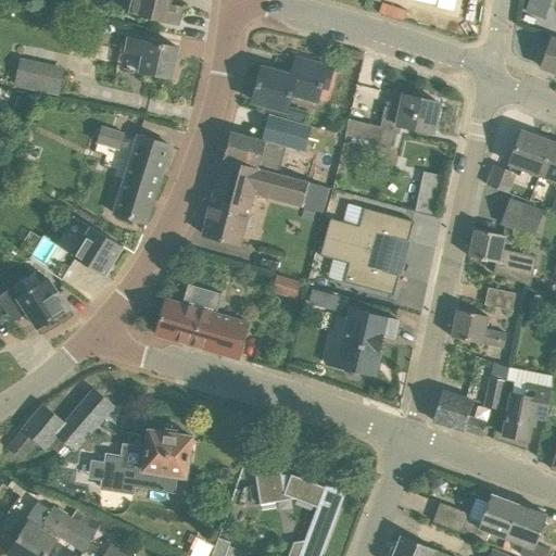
[(172,0),(133,0),(129,13),(179,25),(184,8),(171,5),(172,0)]
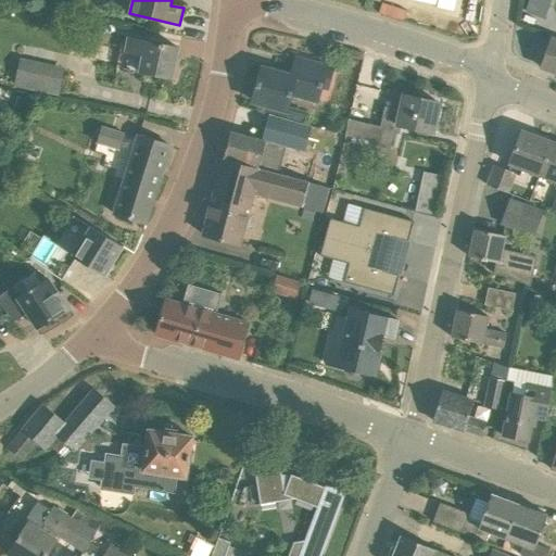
[(457,0),(415,0),(437,5),(437,7),(455,11),(457,0)]
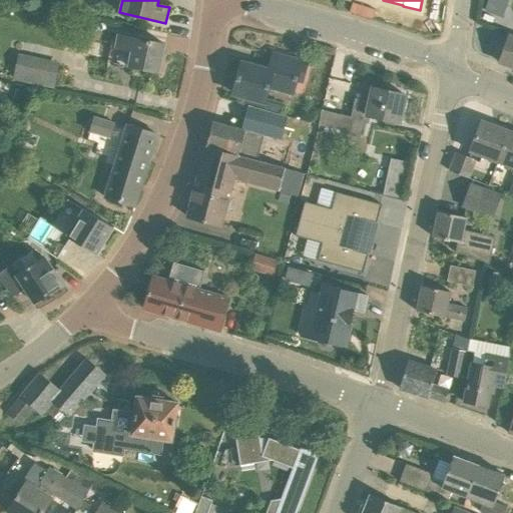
[(487,0),(486,12),(507,15),(508,0),(487,0)]
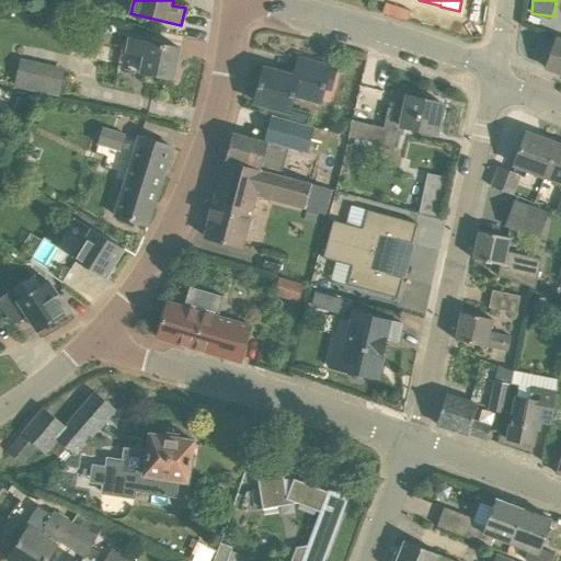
[(181,48),(132,38),(128,53),(146,56),(142,73),(175,80),(181,48)]
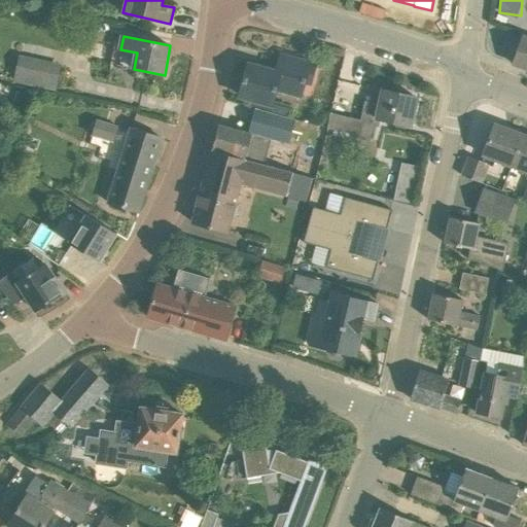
[(526,37),(524,36),(514,64),(526,68),(526,37)]
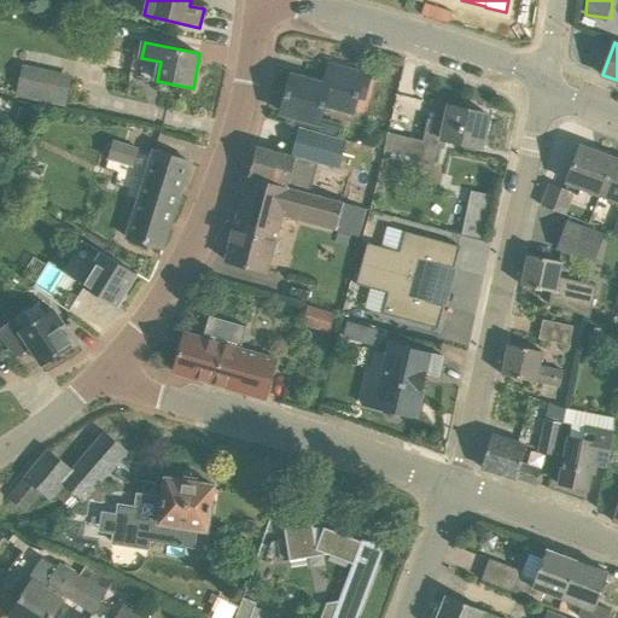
[(22,64),(16,98),(66,108),(74,75),(22,64)]
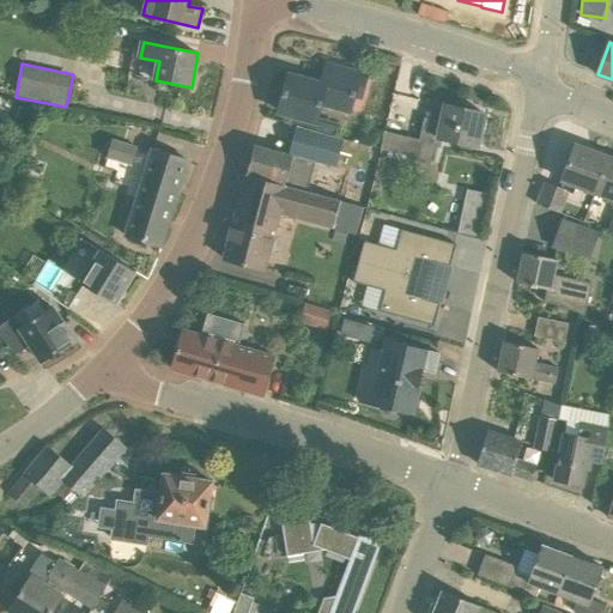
[(368,77),(331,66),(325,86),(289,77),(279,111),(295,115),(292,126),(297,127),(314,131),(317,119),(322,103),(350,110),(353,97),(360,99),(368,77)]
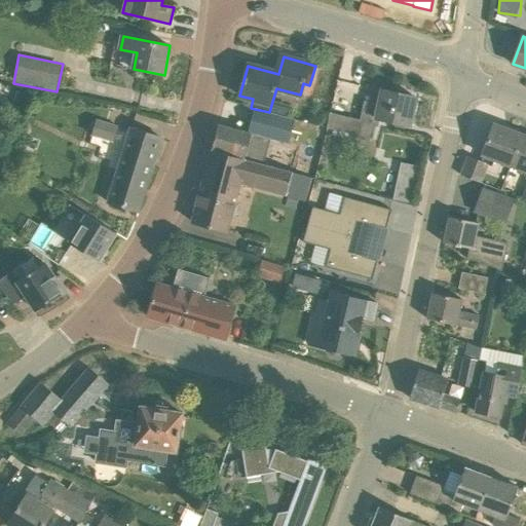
[(416,98),(382,89),(379,104),(363,101),(360,119),(331,112),(327,128),(374,140),(378,119),(410,126),(416,98)]
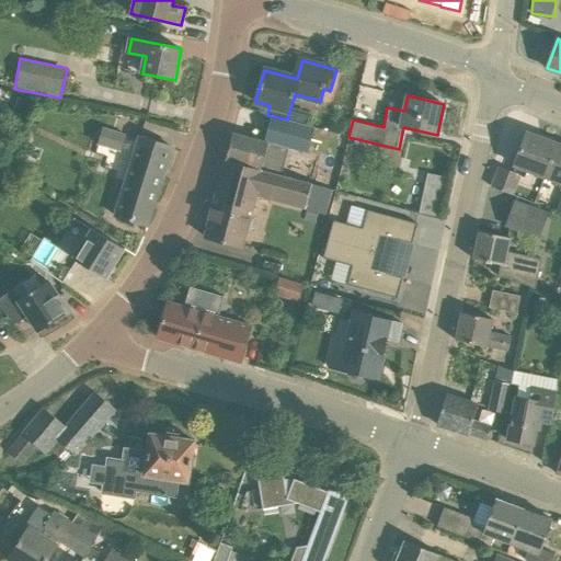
[(24,101),(11,96),(7,109),(21,113),(24,101)]
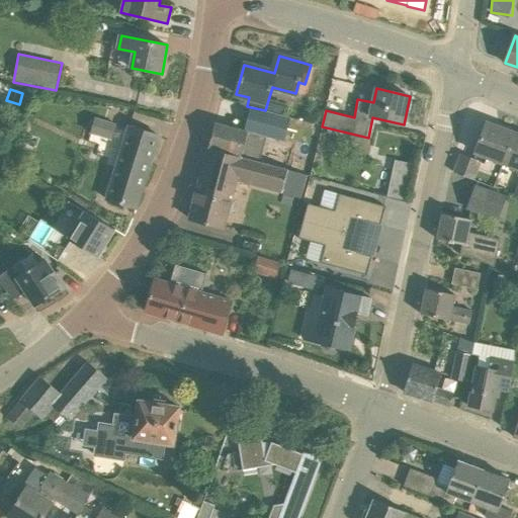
[(244,131),(265,137),(289,143),(295,119),(265,110),(251,107),(244,131)]
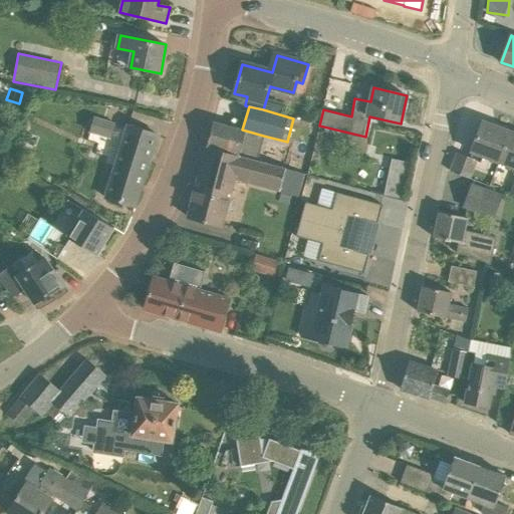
[(95,115),(91,129),(112,136),(116,122),(95,115)]
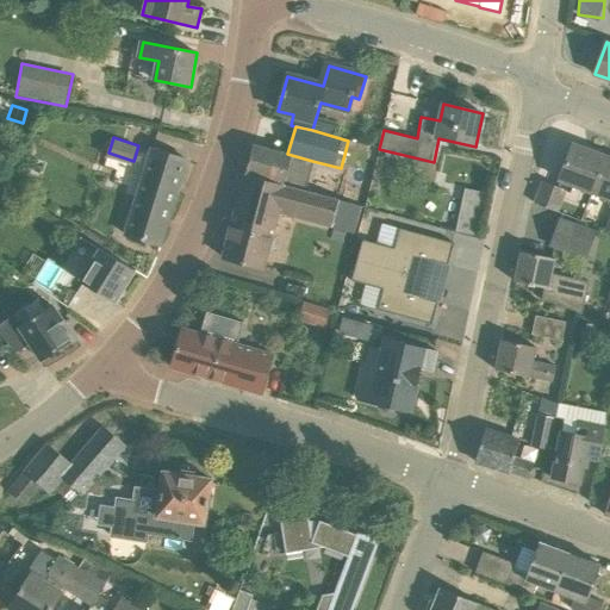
[(592,193),(607,156),(574,144),(559,186),(543,181),(535,204),(558,212),(566,192),(571,193),(573,186),(592,193)]
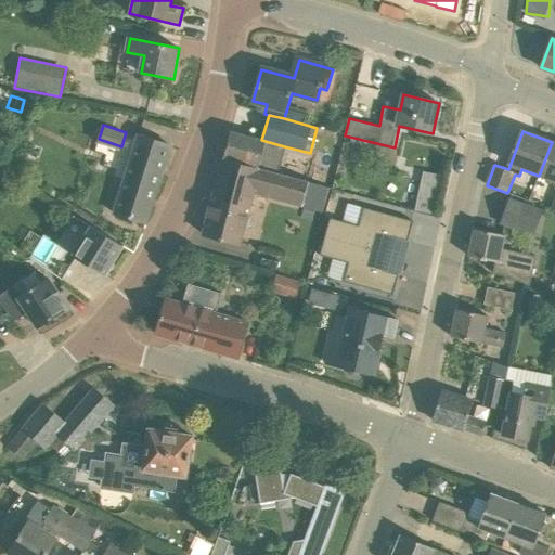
[(223,159),(276,173),(284,146),(261,140),(231,132),(223,159)]
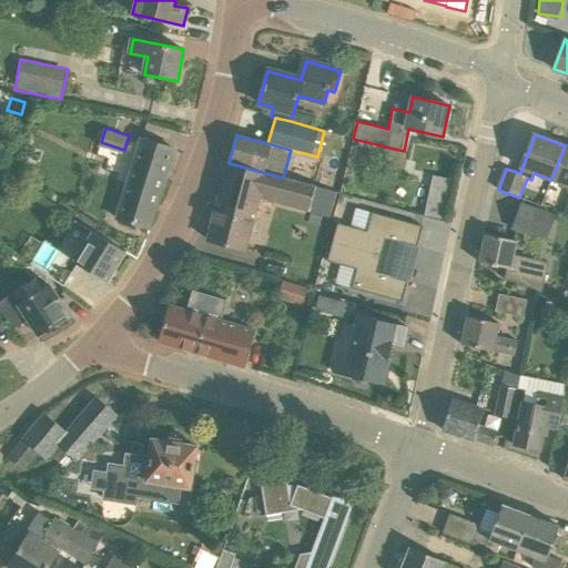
[(174,149),(142,139),(117,217),(150,229),(174,149)]
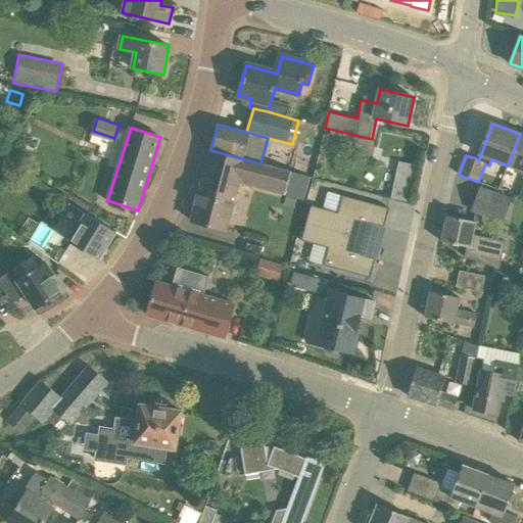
[(522,135),(520,134),(508,165),(522,171),(522,178),(522,179),(522,178),(522,190),(520,197),(522,198),(522,135)]
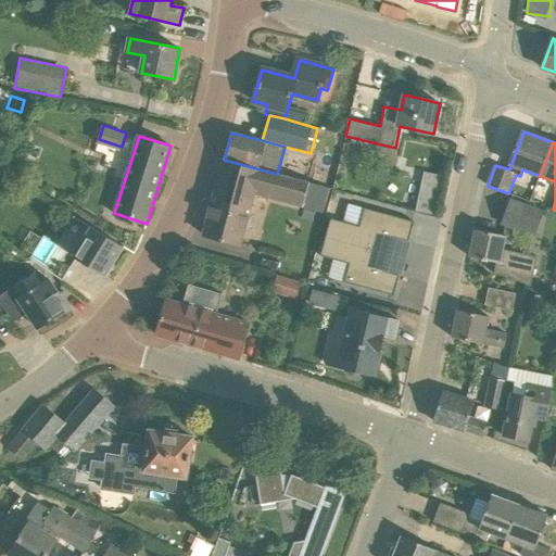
[(277,174),(224,160),(204,235),(240,244),(255,190),(302,203),(301,206),(320,212),(327,188),(313,184),(287,176),(277,174)]
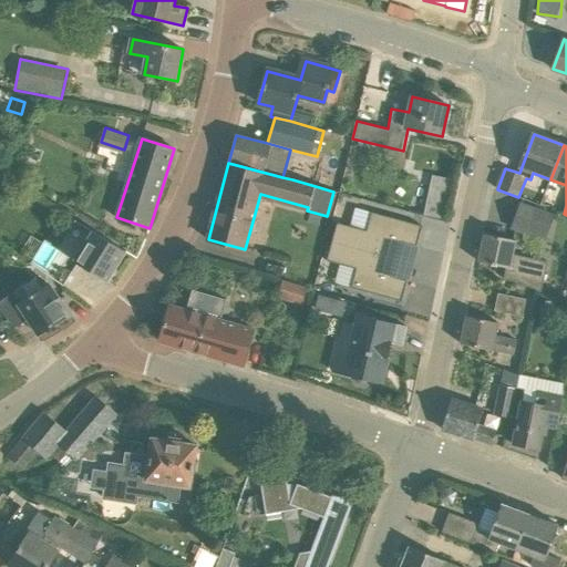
[(509,229),(545,241),(554,215),(519,203),(509,229)]
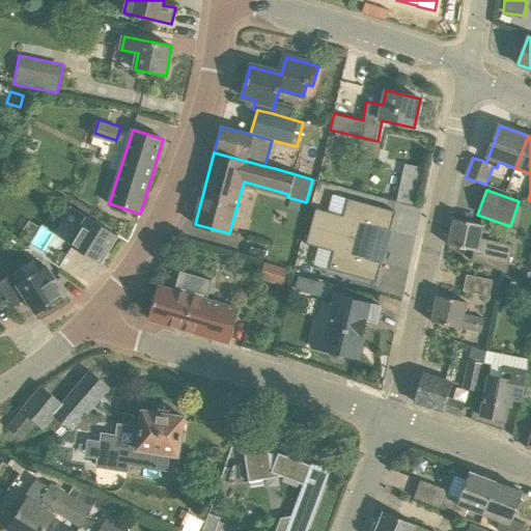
[(311,227),(370,243),(371,243),(375,227),(390,231),(395,213),(348,199),(343,217),(316,208),(311,227)]
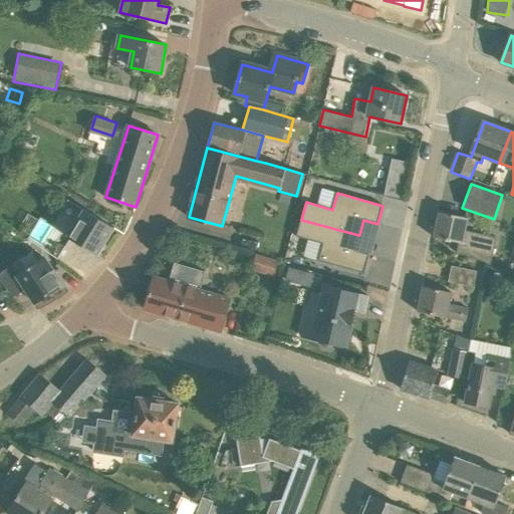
[(81,208),(77,214),(81,216),(68,237),(97,255),(114,228),(81,208)]
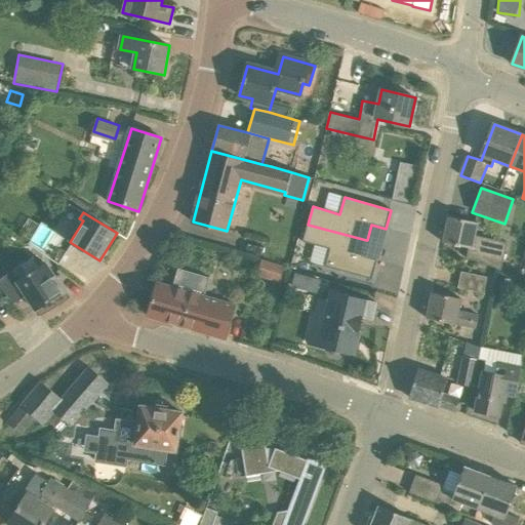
[(507,242),(475,235),(478,223),(448,216),(443,242),(469,247),(467,258),(500,270),(507,242)]
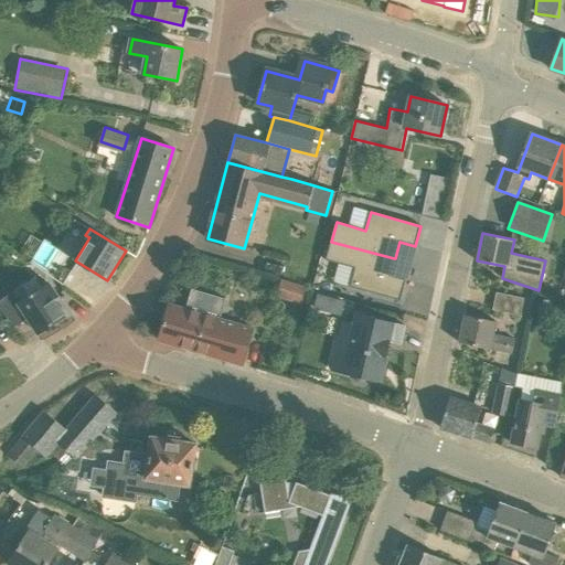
[(33,256),(46,268),(61,254),(48,241),(33,256)]
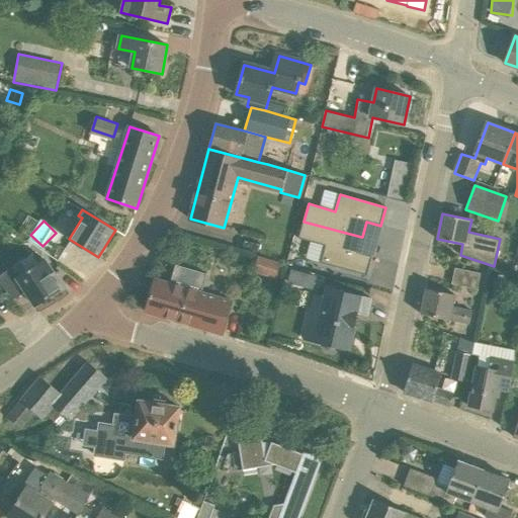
[(362,237),(361,237),(304,222),(298,239),(326,246),(321,263),(367,275),(372,257),(358,253),(362,237)]
